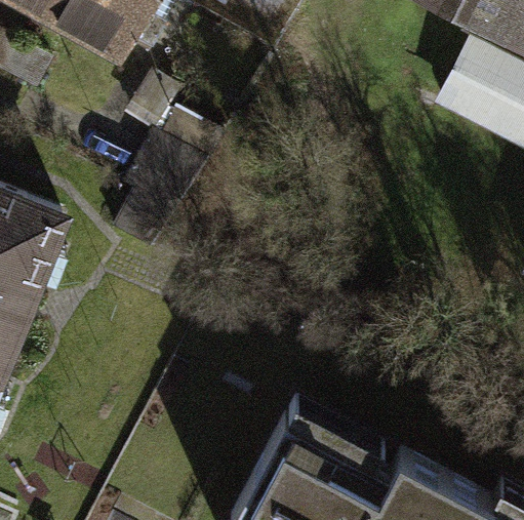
[(54,0),(27,0),(48,12),(54,0)]
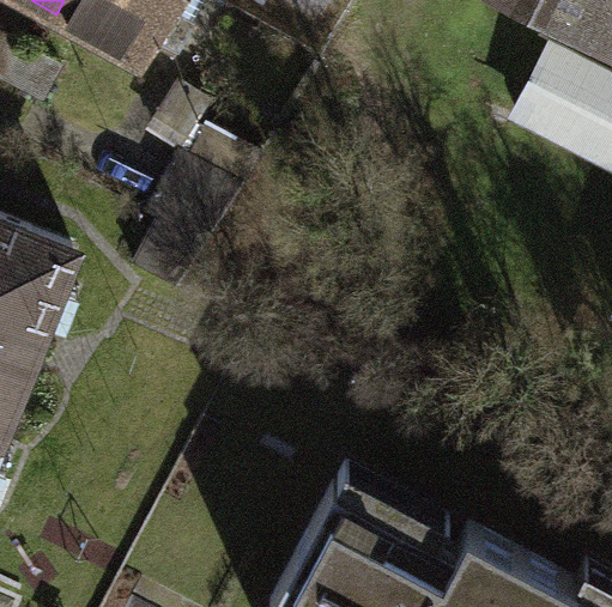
[(195,0),(64,0),(56,14),(143,65),(155,43),(171,53),(186,28),(181,25),(195,0)]
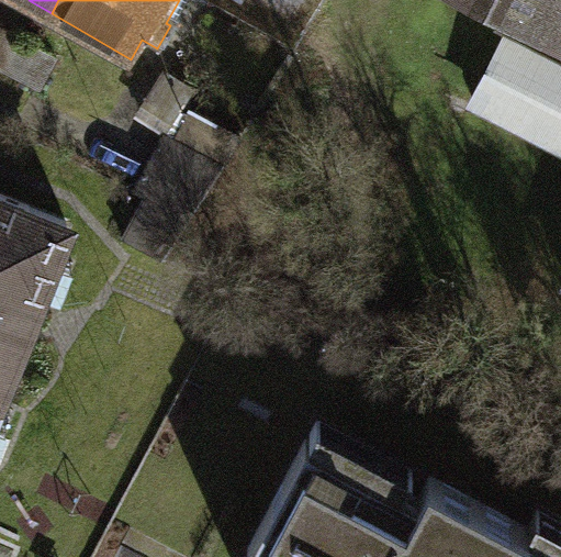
[(560,0),(467,0),(559,47),(560,44),(560,0)]
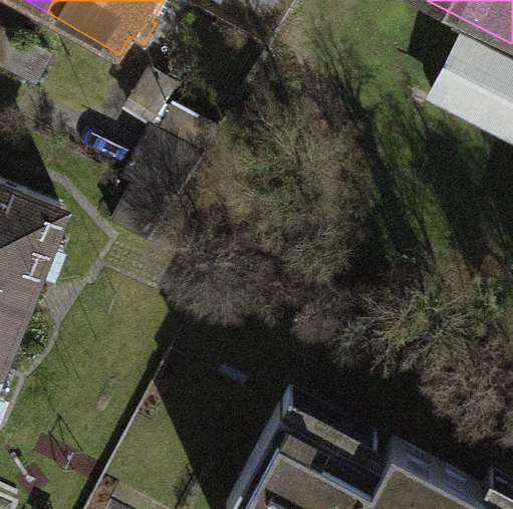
[(512,54),(462,28),(425,98),(512,144),(512,54)]
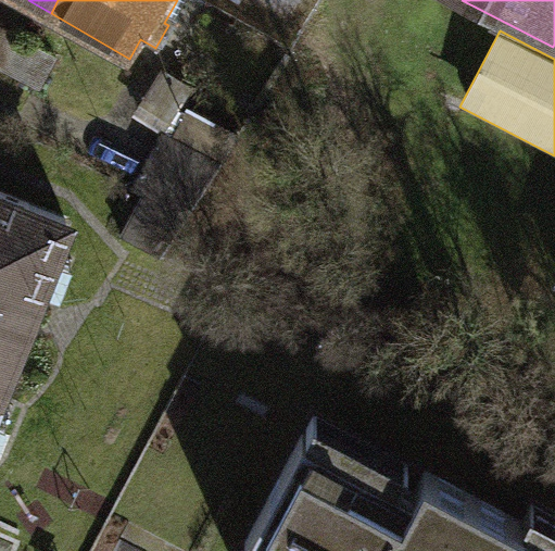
[(0,35),(0,70),(39,89),(54,60),(1,33),(0,35)]
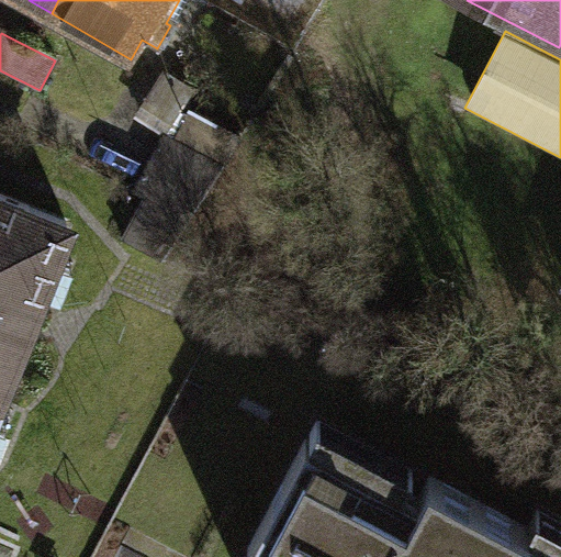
[(149,103),(175,120),(192,93),(167,76),(149,103)]
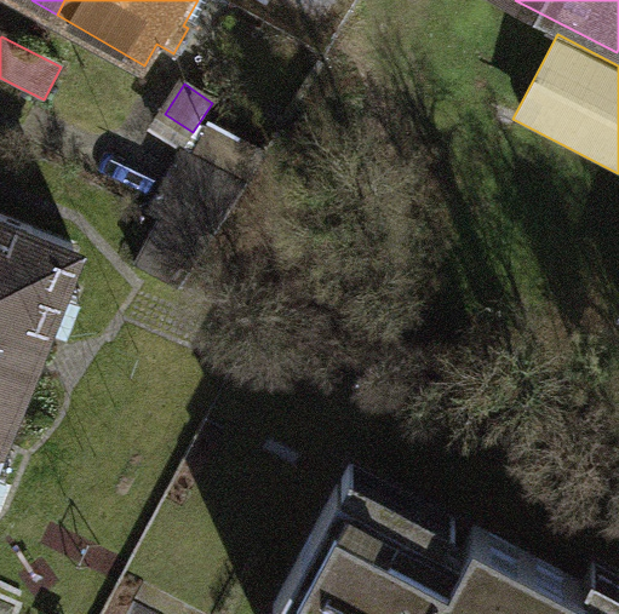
[(139,264),(183,290),(245,189),(195,161),(139,264)]
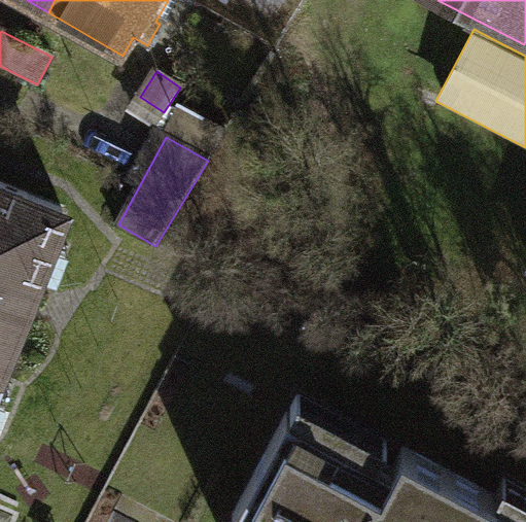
[(0,366),(63,209),(0,183),(0,366)]
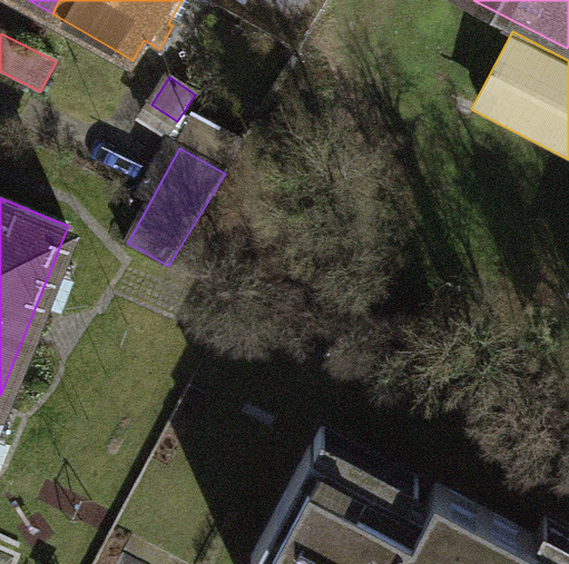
[(568,563),(568,556),(330,437),(265,563),(568,563)]
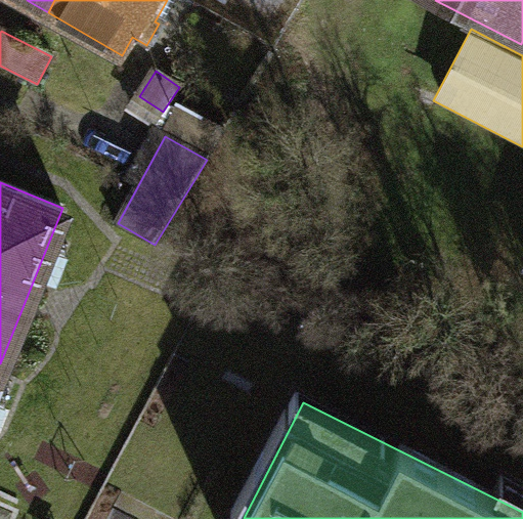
All buildings are outlined.
